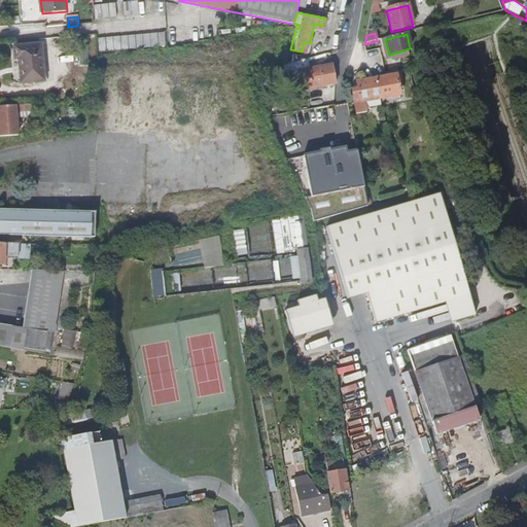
[(39,45),(14,47),(15,59),(19,59),(22,83),(43,81),(39,45)]
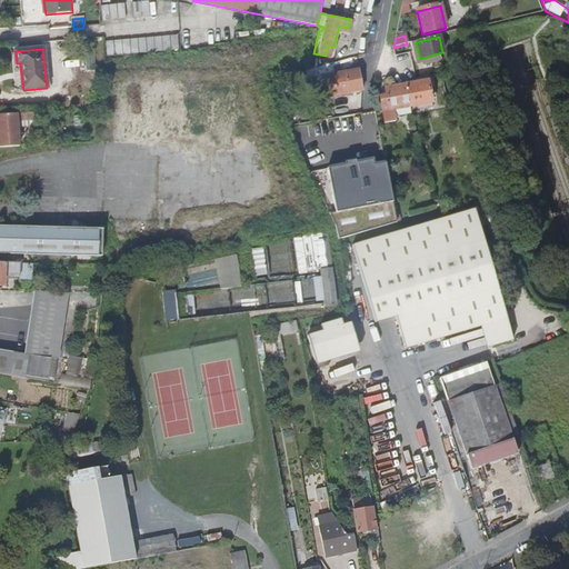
[(335,76),(332,65),(315,70),(308,71),(306,72),(309,81),(318,80),(323,79),(328,99),(363,91),(359,70),(335,76)]
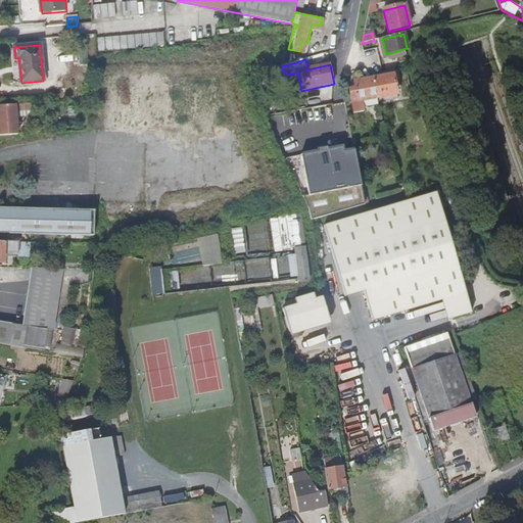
[(373,78),(378,97),(380,97),(381,102),(398,98),(392,74),(373,78)]
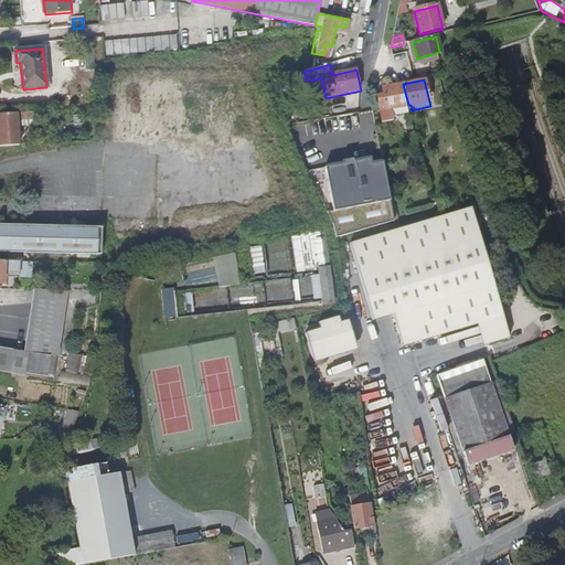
[(407,105),(408,105),(403,84),(382,88),(383,95),(376,96),(382,123),(393,121),(392,115),(408,112),(407,105)]
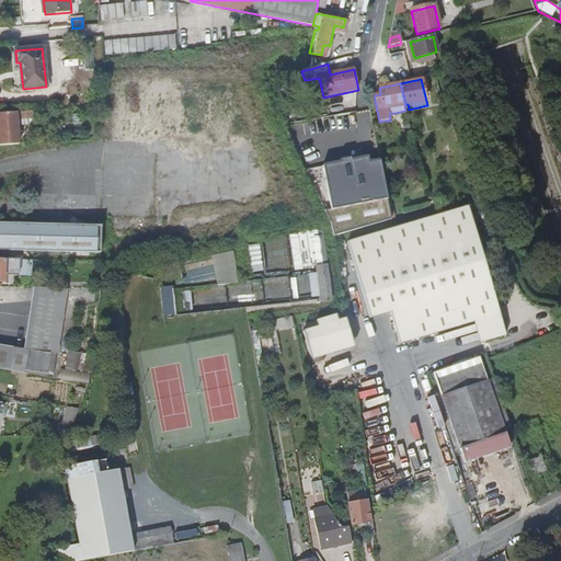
[(0,147),(20,146),(18,119),(16,113),(0,114),(0,147)]
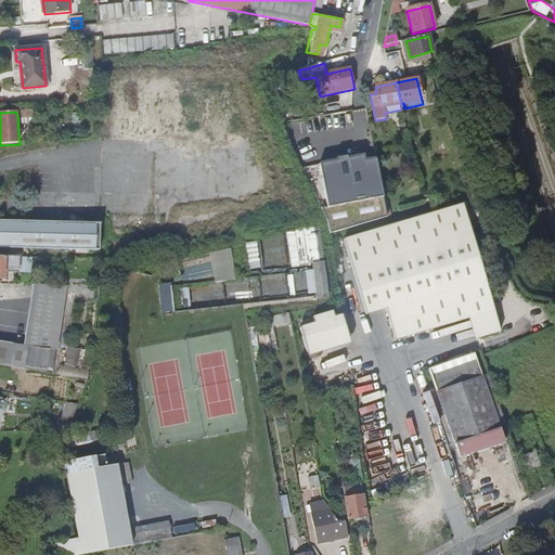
[(338,162),(321,165),(330,208),(360,202),(372,199),(363,156),(346,160),(346,157),(338,158),(338,162)]
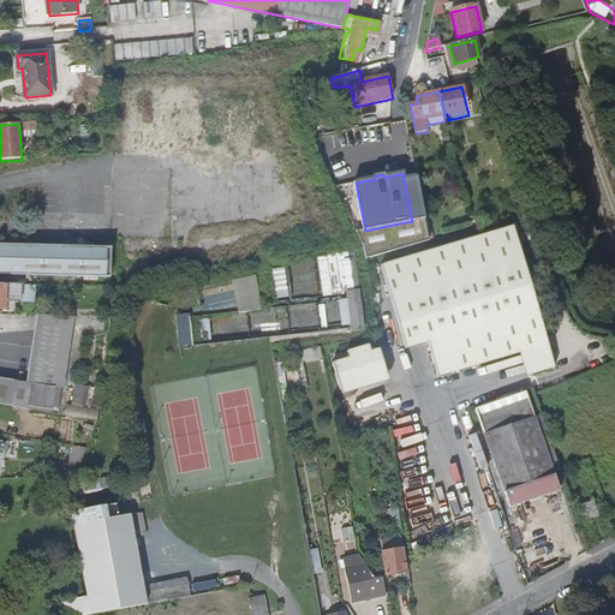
[(399,224),(365,231),(368,243),(396,237),(400,230),(399,224)]
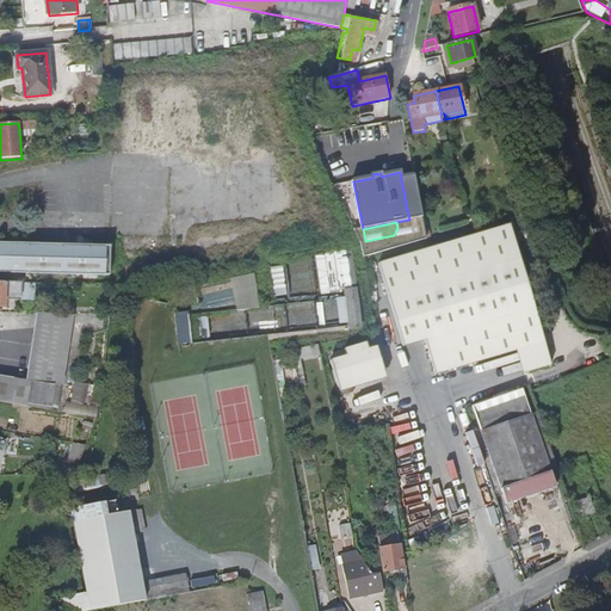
[(520,350),(543,344),(510,224),(380,263),(403,346),(426,340),(436,375),(520,350)]
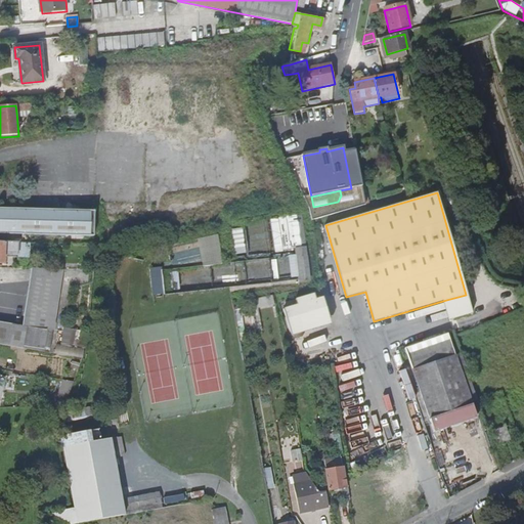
[(95,212),(0,208),(0,234),(94,238),(95,212)]
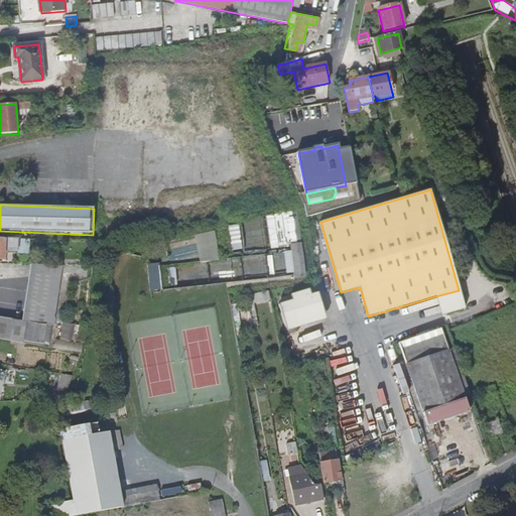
[(306,273),(298,210),(288,211),(290,234),(284,235),(285,248),(284,248),(287,275),(306,273)]
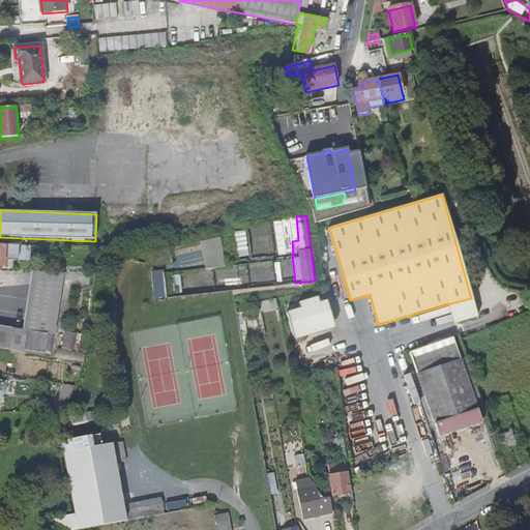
[(235,257),(249,255),(246,230),(233,231),(235,257)]
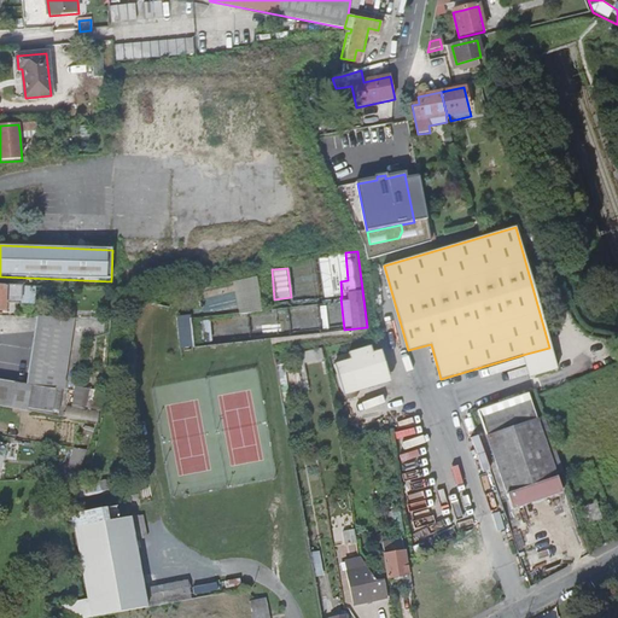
[(326,296),(333,295),(331,275),(324,277),(326,296)]
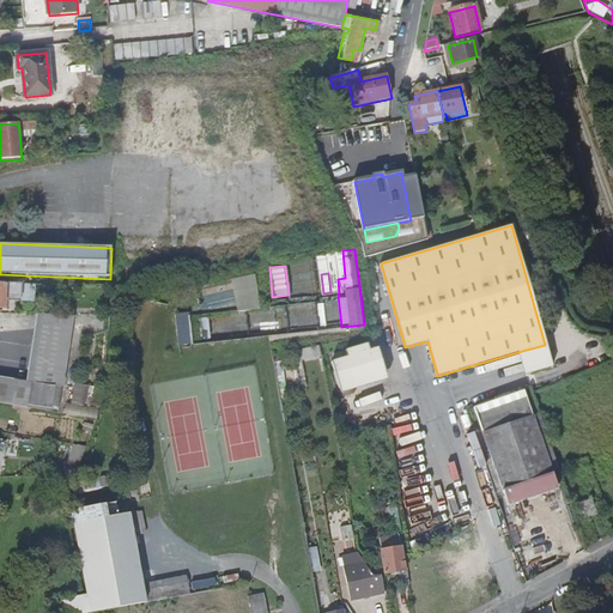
[(236,311),(261,309),(256,274),(232,277),(236,311)]
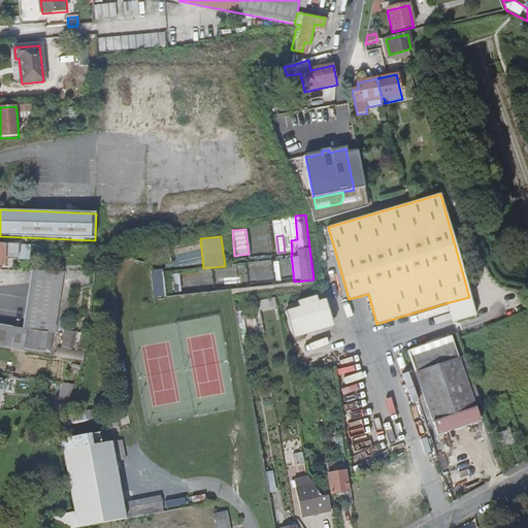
[(17,257),(17,245),(0,244),(0,265),(4,266),(4,257),(17,257)]
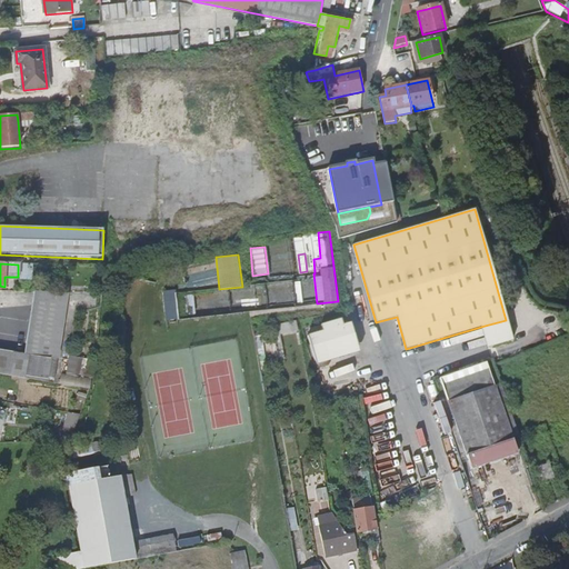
[(166,320),(179,319),(178,289),(165,290),(166,320)]
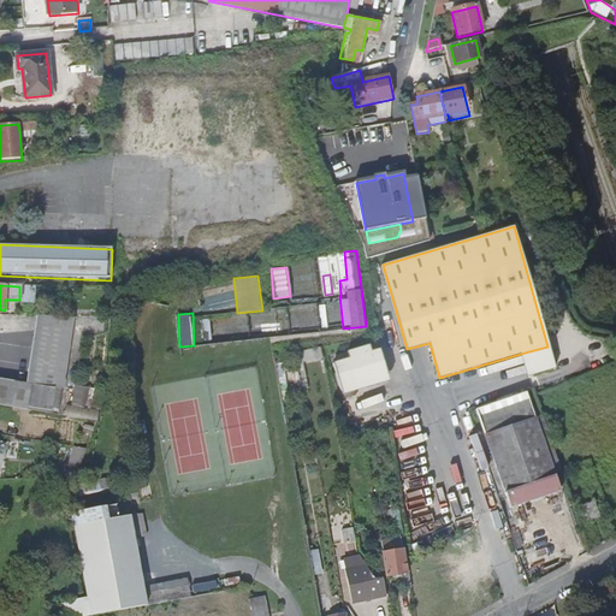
[(22,329),(51,333),(53,319),(24,314),(22,329)]
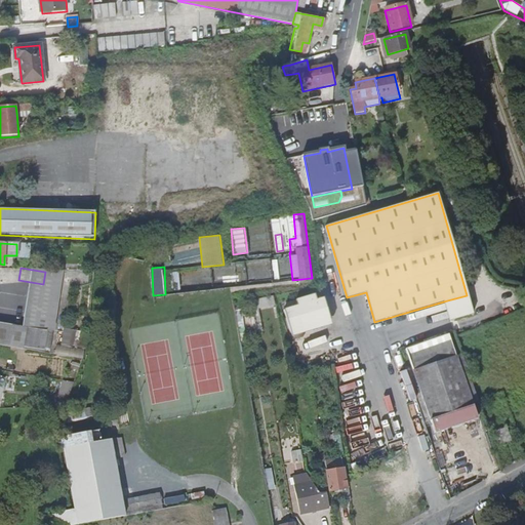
[(51,273),(45,272),(43,284),(39,313),(45,314),(51,273)]
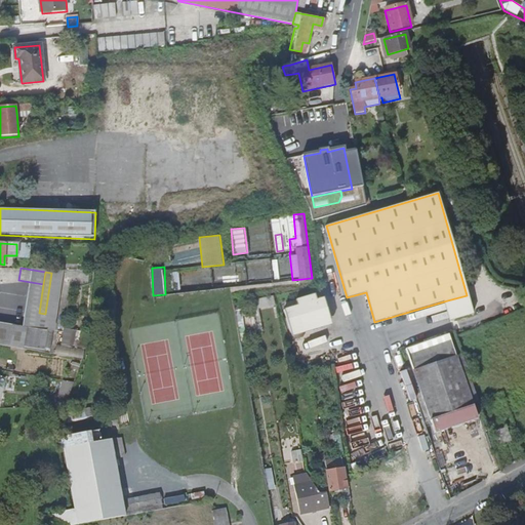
[(13,310),(38,315),(39,313),(43,284),(18,280),(13,310)]
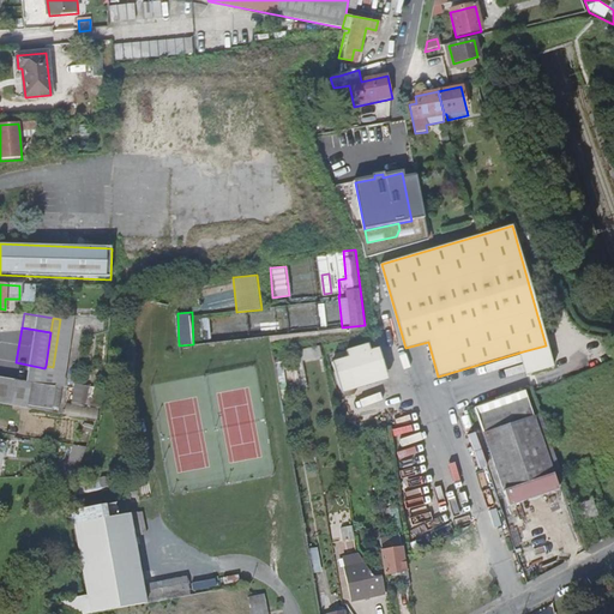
[(347,357),(336,361),(331,362),(339,389),(386,377),(377,348),(367,351),(365,344),(345,351),(347,357)]
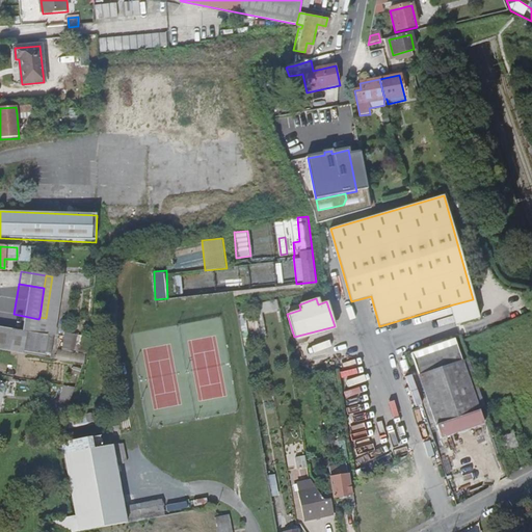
[(261,313),(280,309),(277,299),(259,303),(261,313)]
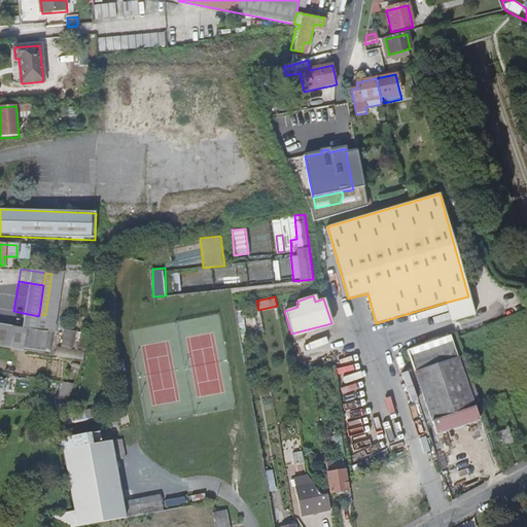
[(468,296),(449,302),(454,321),(475,316),(468,296)]
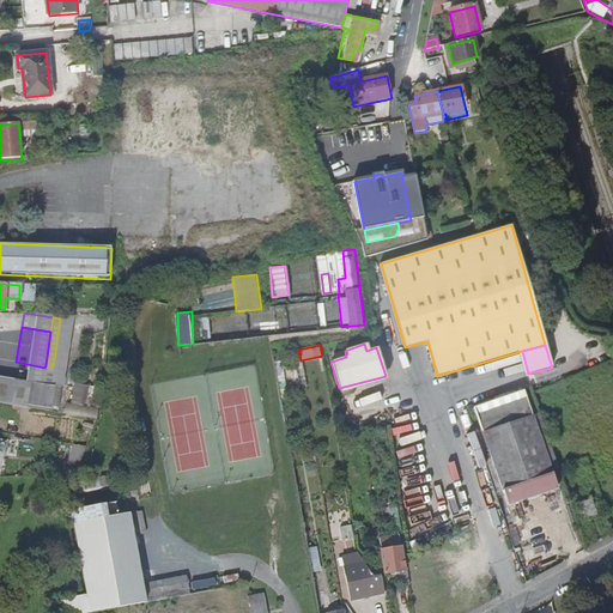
[(346,357),(345,351),(333,353),(335,360),(346,357)]
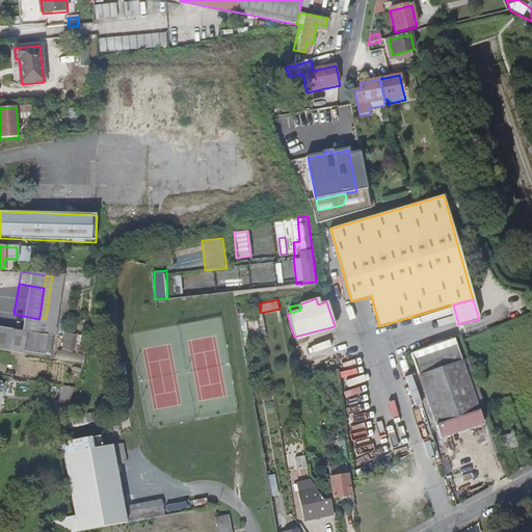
[(36,333),(38,319),(14,314),(11,330),(36,333)]
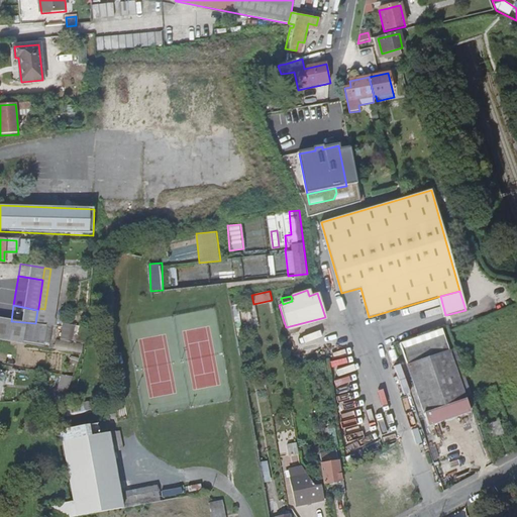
[(44,309),(38,308),(37,310),(35,323),(42,324),(44,309)]
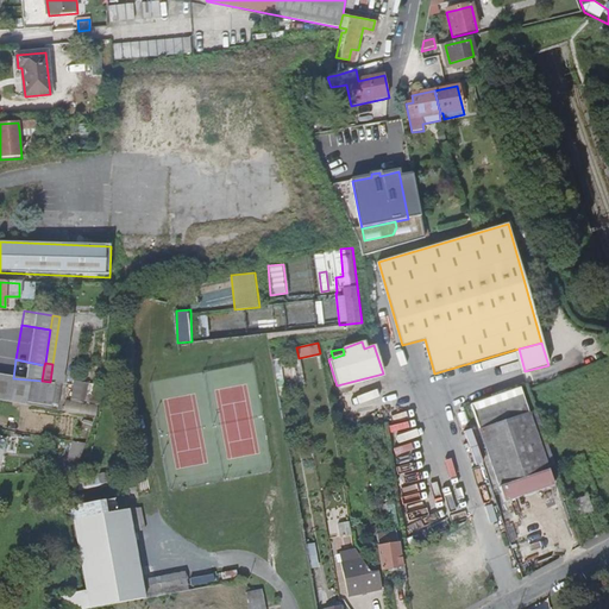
[(38,403),(42,381),(13,378),(0,375),(0,400),(14,402),(14,401),(38,403)]
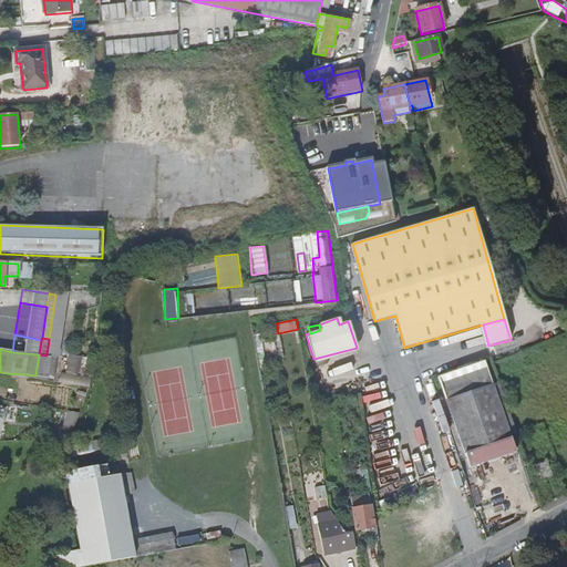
[(70,354),(64,382),(91,387),(95,359),(70,354)]
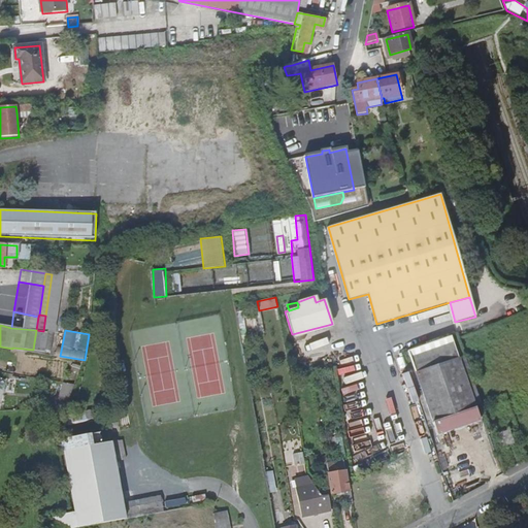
[(482,423),(452,335),(407,349),(439,438),(482,423)]
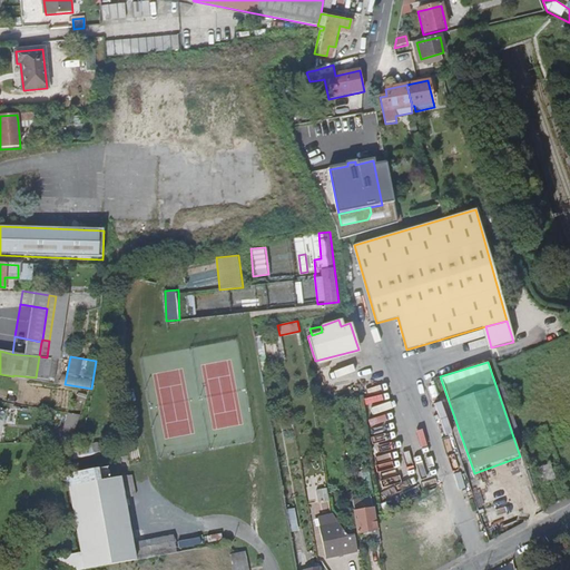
[(8,410),(0,409),(0,423),(12,424),(12,419),(8,419),(8,410)]
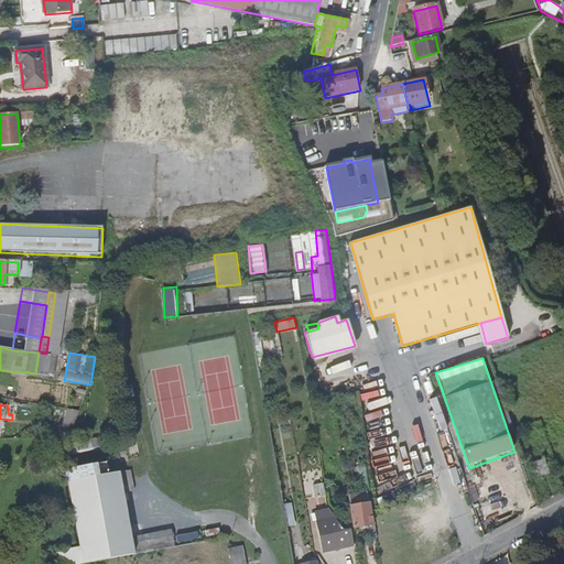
[(79,411),(68,409),(60,436),(69,435),(79,411)]
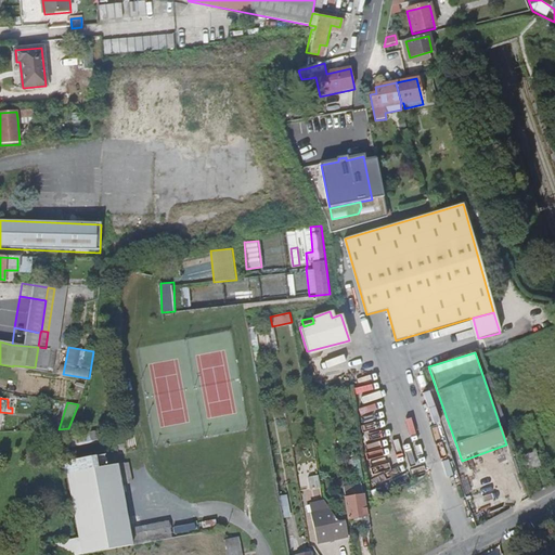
[(67,437),(64,446),(91,441),(92,443),(103,441),(101,430),(67,437)]
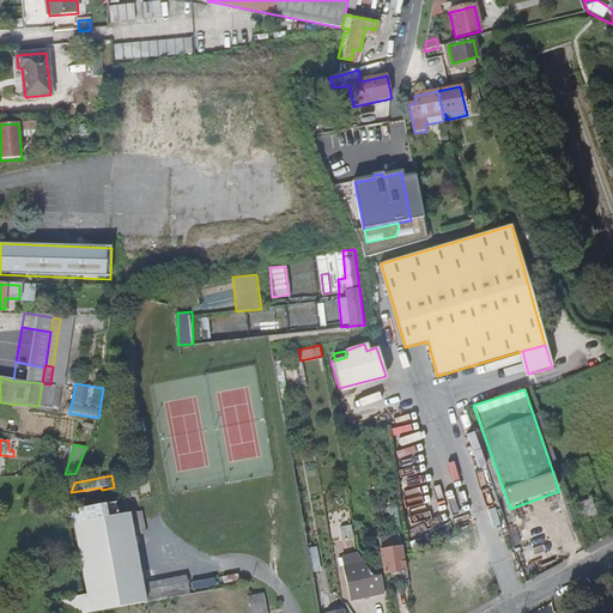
[(592,501),(580,504),(583,517),(595,514),(592,501)]
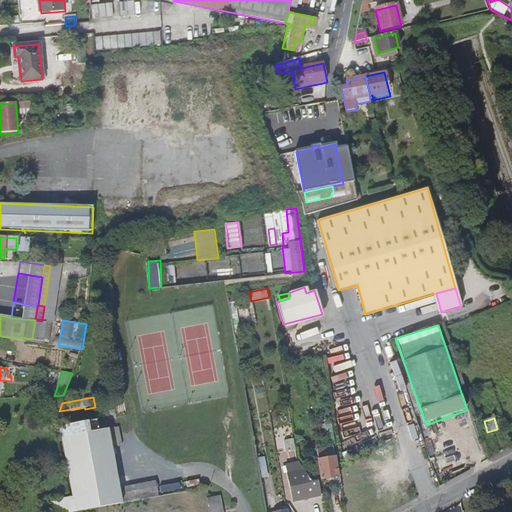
[(80,511),(97,509),(122,505),(122,500),(156,493),(154,481),(118,488),(107,428),(99,429),(98,422),(88,424),(90,431),(61,437),(72,497),(46,503),(47,511),(80,511)]
